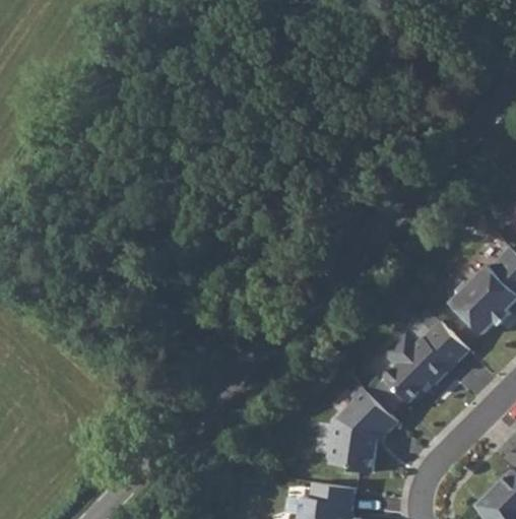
[(515,252),(509,245),(490,264),(488,263),(470,279),(463,279),(455,288),(455,296),(449,301),(481,332),(495,319),(499,322),(509,312),(506,309),(515,298),(515,252)]
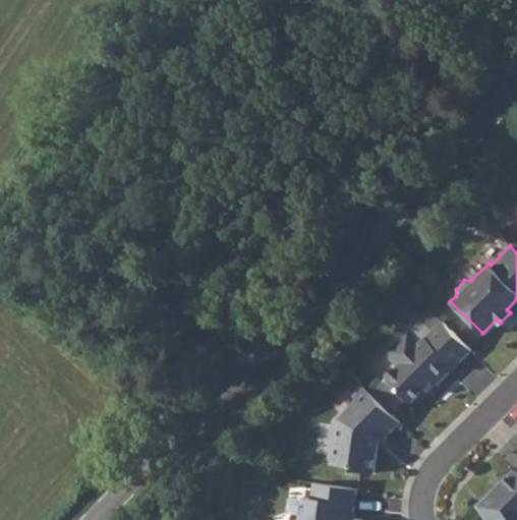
[(469,349),(441,320),(419,340),(407,328),(384,352),(396,364),(384,376),(406,398),(413,398),(431,381),(435,384),(469,349)]
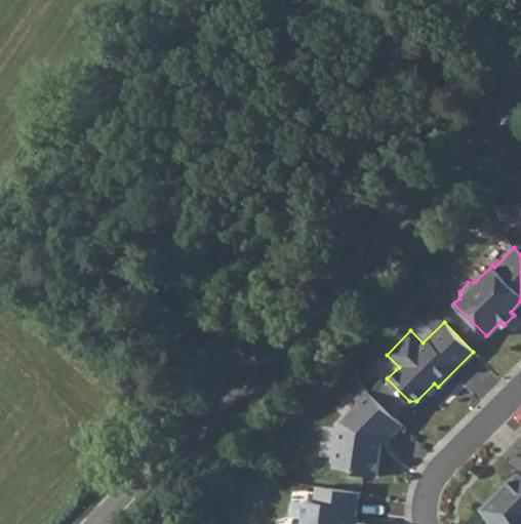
[(401,425),(364,388),(355,398),(359,401),(339,420),(339,421),(335,425),(329,460),(332,465),(332,466),(353,469),(353,473),(373,475),(378,440),(386,434),(388,437),(401,425)]
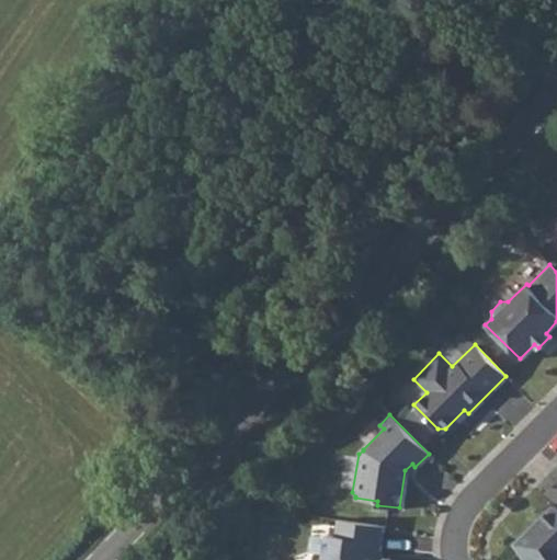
[(556,559),(556,510),(552,505),(526,529),(531,534),(516,547),(524,559),(556,559)]
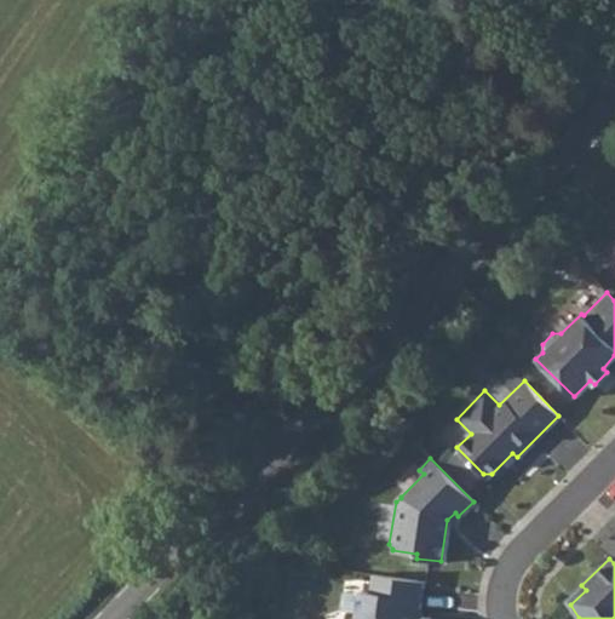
[(415,580),(365,573),(362,590),(352,589),(348,617),(340,618),(420,618),(419,615),(415,617),(409,618),(408,618),(406,612),(406,607),(412,607),(415,580)]
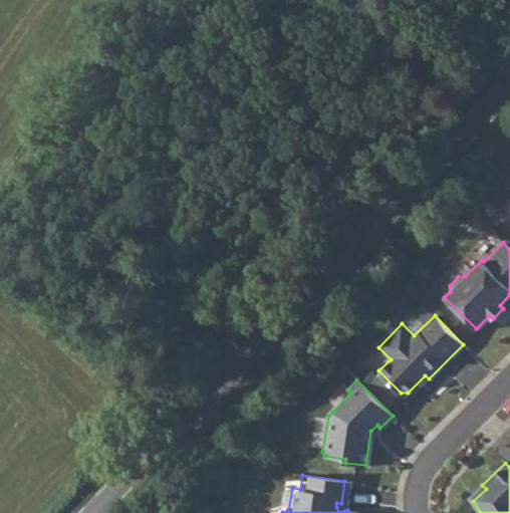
All buildings are outlined.
